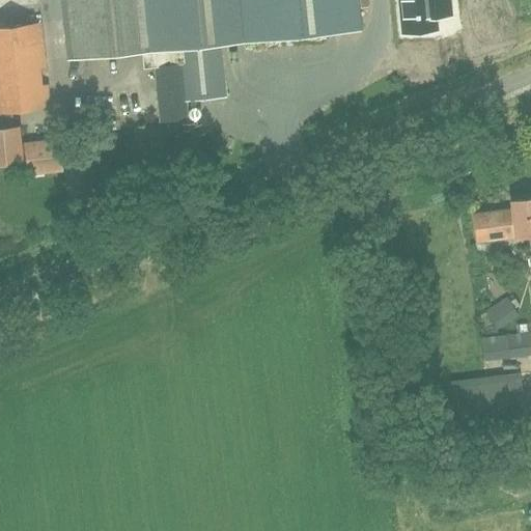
[(227,98),(222,45),(254,43),(250,0),(62,0),(68,59),(142,52),(144,70),(156,67),(182,65),(185,102),(227,98)]
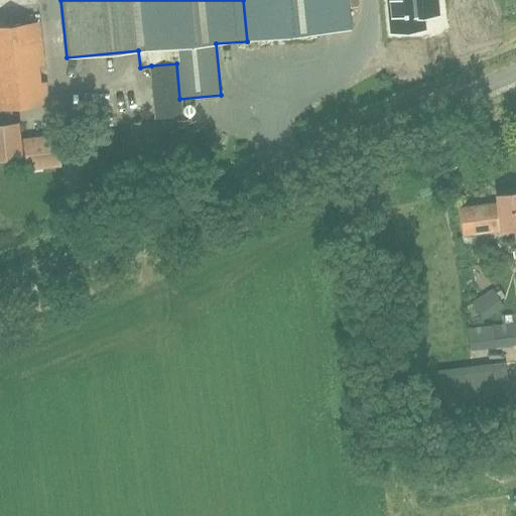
[(394,0),(397,36),(429,33),(426,2),(441,0),(440,0),(394,0)]
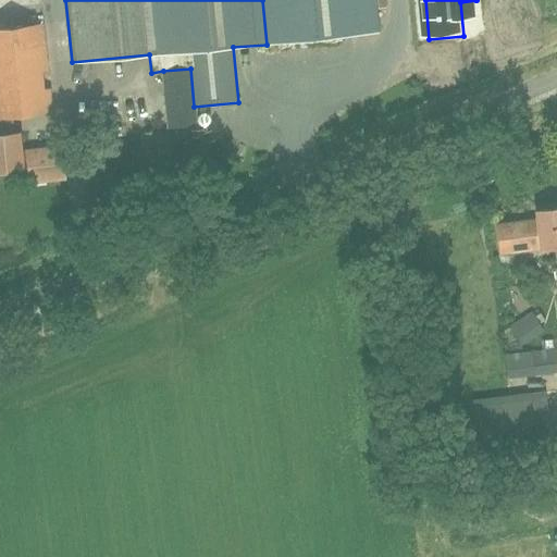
[(359,15),(361,32),(388,27),(385,11),(359,15)]
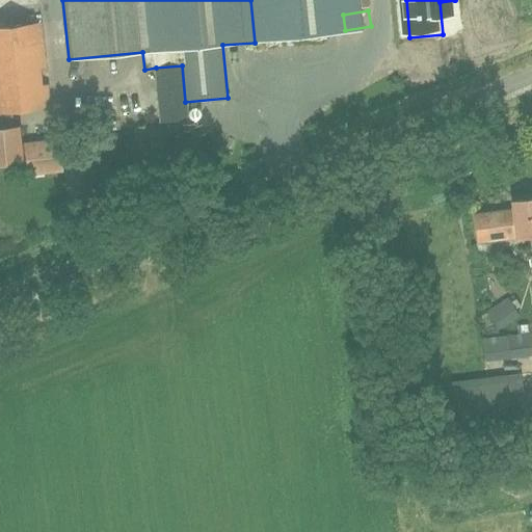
[(26,157),(25,144),(21,145),(20,127),(12,128),(11,111),(49,107),(47,85),(42,86),(41,70),(45,69),(41,24),(0,28),(0,163),(23,161),(23,157),(26,157)]
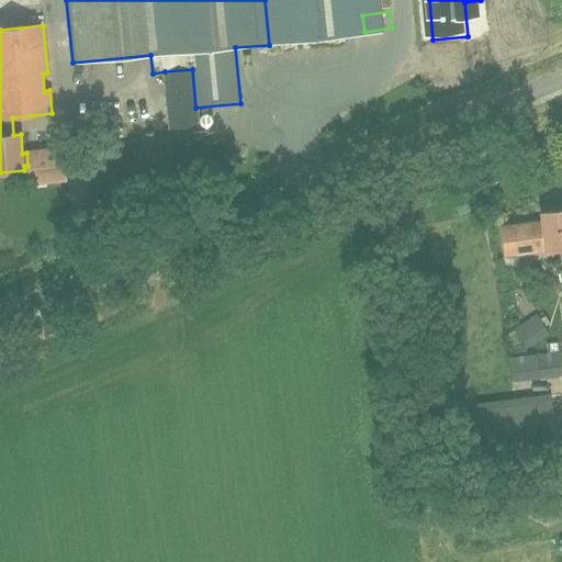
[(165,71),(170,130),(198,127),(195,108),(192,69),(165,71)]
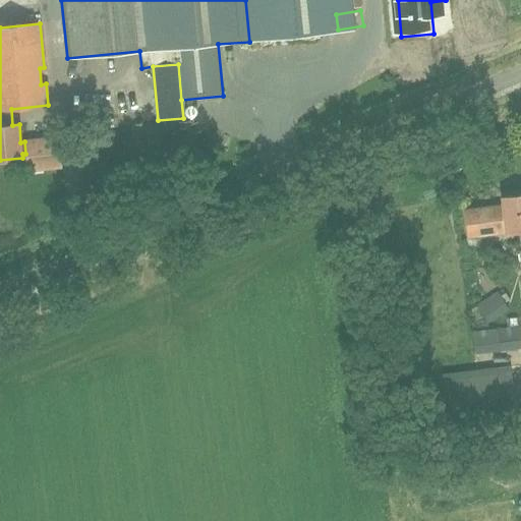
[(27,171),(62,168),(59,137),(24,141),(25,154),(26,154),(27,171)]
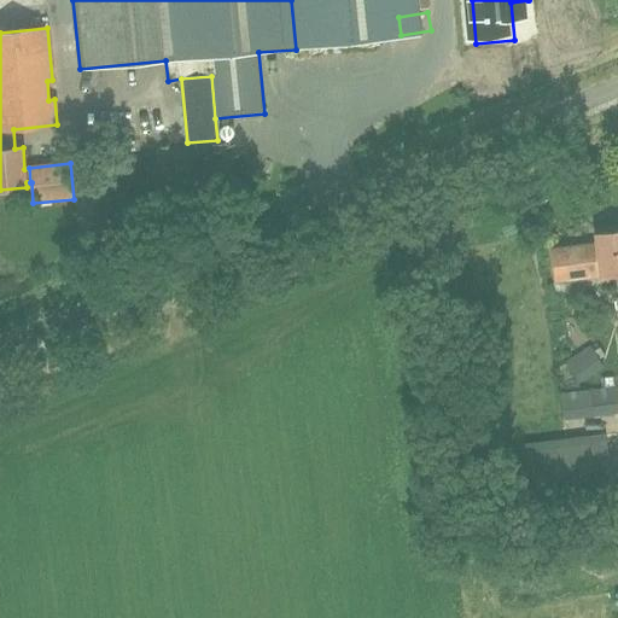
[(617,303),(617,232),(596,234),(598,244),(552,250),(557,281),(601,275),(601,278),(616,275),(617,291),(617,299),(617,303)]
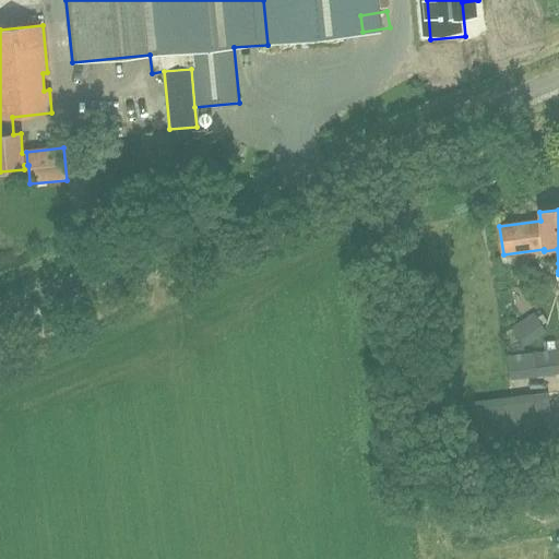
[(525,348),(547,333),(535,314),(512,329),(525,348)]
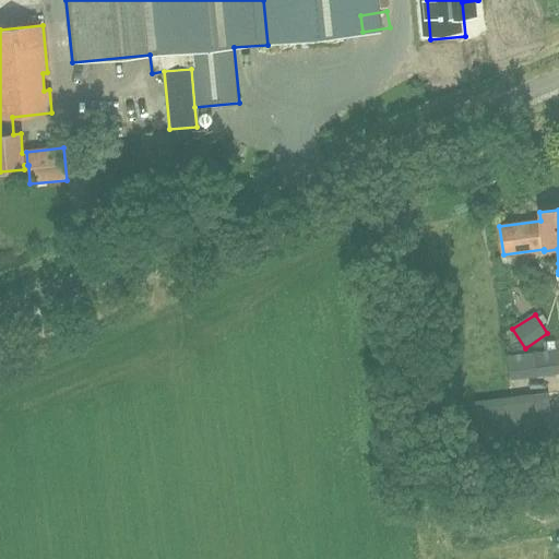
[(510,381),(558,375),(558,354),(558,352),(508,357),(510,381)]
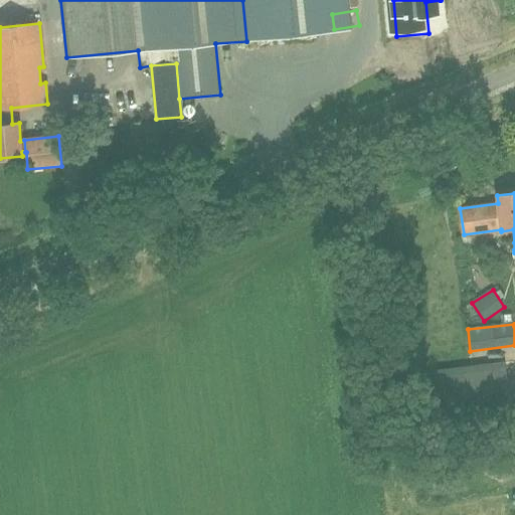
[(444,428),(511,419),(504,363),(436,371),(444,428)]
